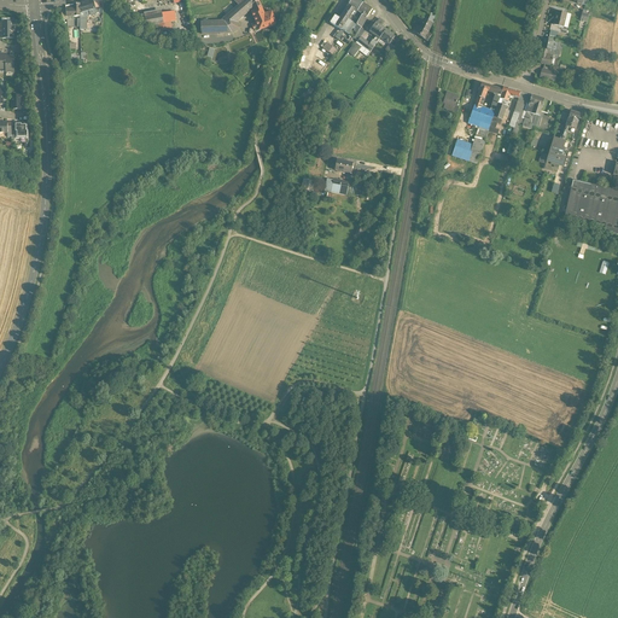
[(363,4),(356,0),(351,0),(345,11),(344,11),(351,16),(355,10),(357,12),(363,4)]
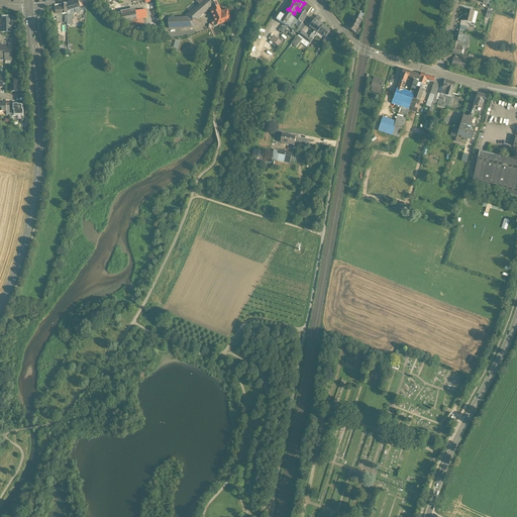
[(78,1),(67,4),(67,11),(70,10),(79,8),(78,1)]
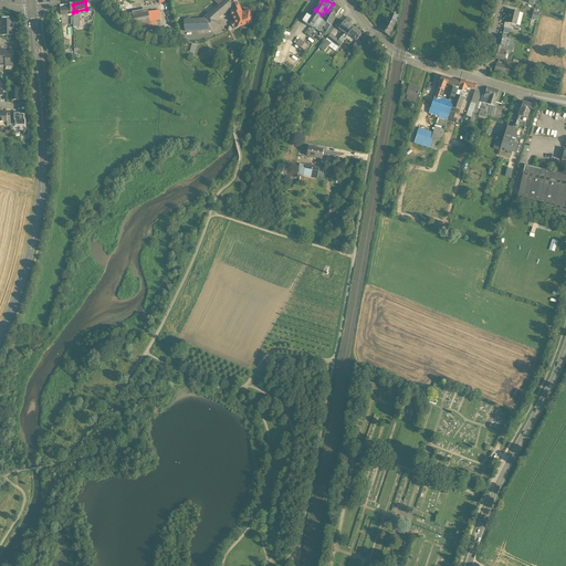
[(237,1),(231,4),(229,7),(230,11),(236,22),(238,28),(253,22),(249,11),(242,13),(237,1)]
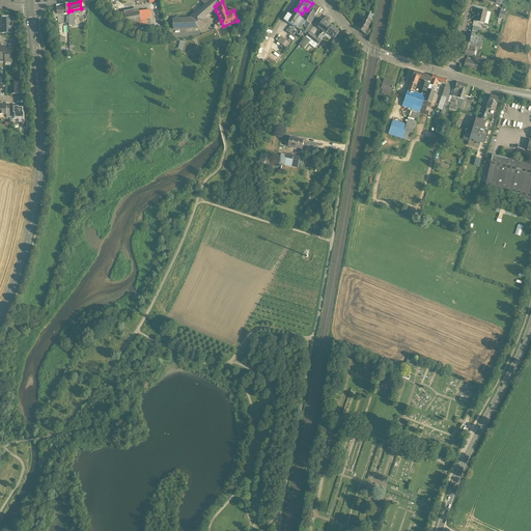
[(206,6),(192,19),(198,28),(204,25),(200,19),(215,6),(212,2),(206,6)]
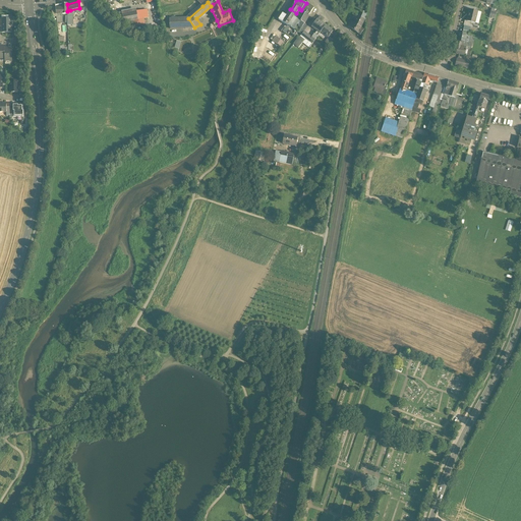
[(304,13),(300,21),(304,24),(304,23),(309,15),(313,8),(306,3),(301,10),(304,12),(304,13)]
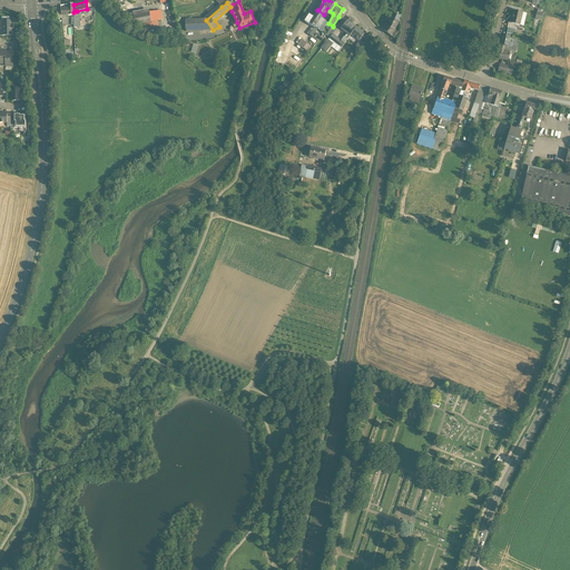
[(324,15),(317,10),(313,20),(307,17),(304,21),(314,28),(315,28),(321,19),(324,15)]
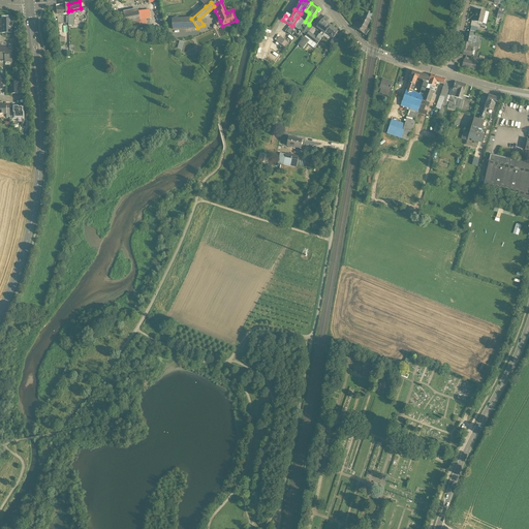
[(149,10),(138,11),(139,20),(150,19),(149,10)]
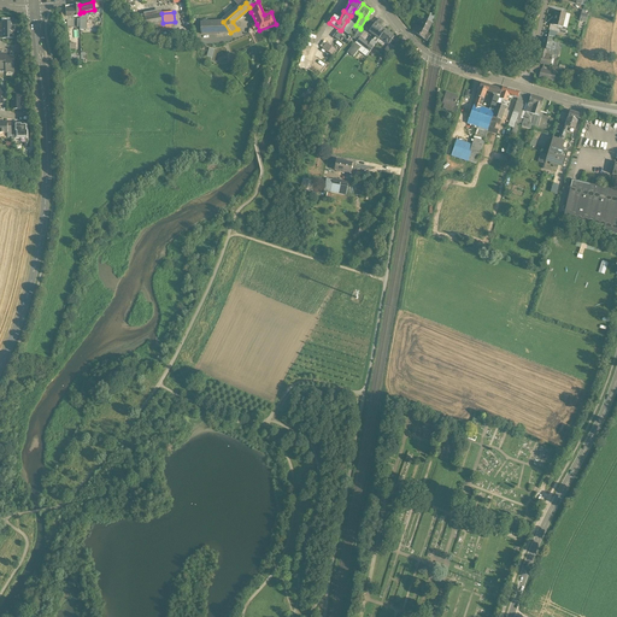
[(565,15),(556,12),(552,25),(558,27),(562,28),(565,15)]
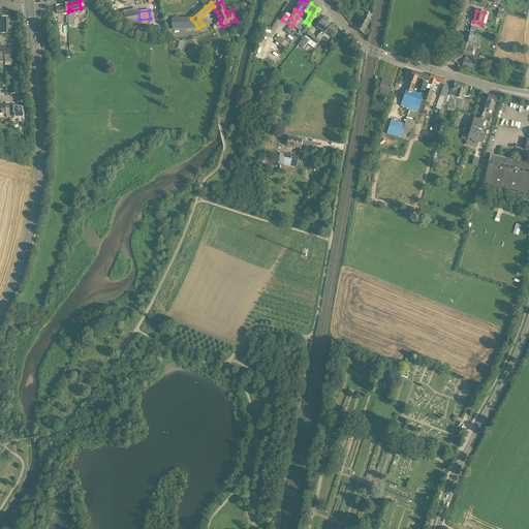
[(135,21),(139,20),(138,11),(123,14),(125,23),(130,22),(135,21)]
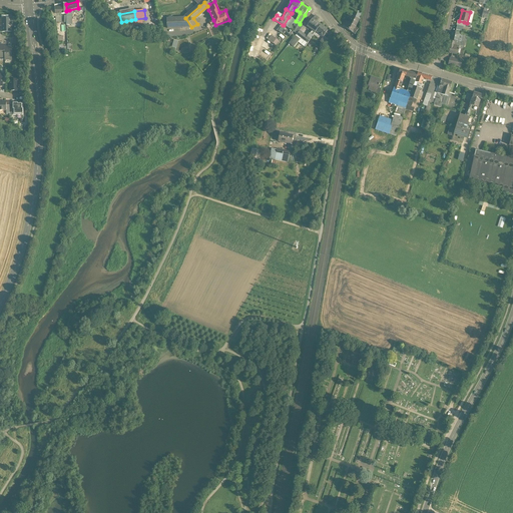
[(356,18),(352,16),(349,23),(356,27),(359,20),(356,18)]
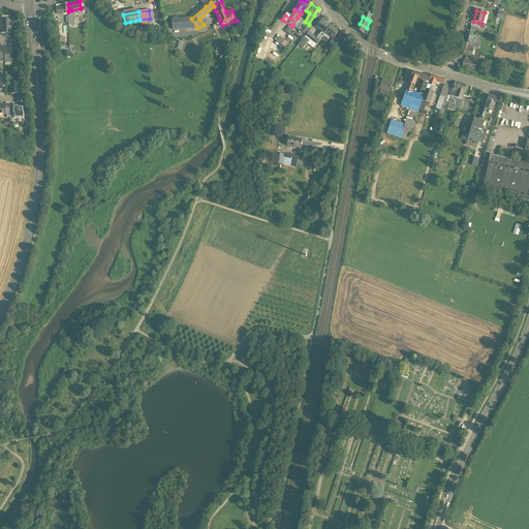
[(305,22),(298,18),(292,26),(303,33),(309,25),(305,22)]
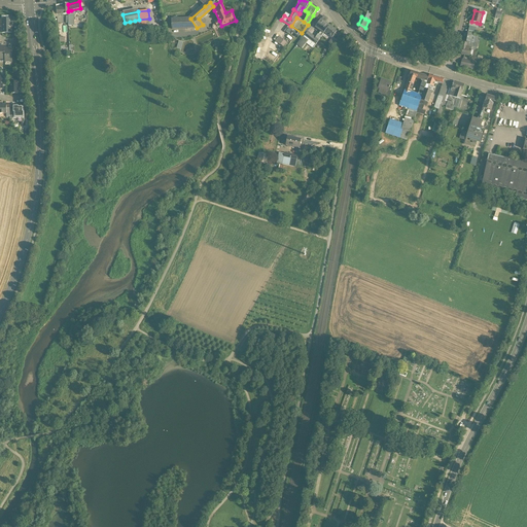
[(190,19),(171,20),(172,30),(187,29),(192,29),(197,28),(190,19)]
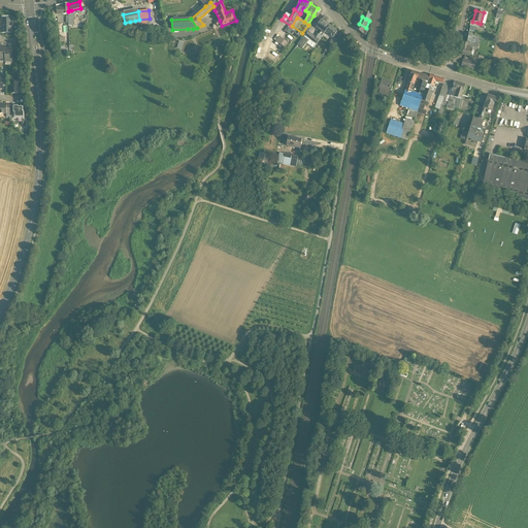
[(11,33),(11,20),(1,20),(1,21),(1,27),(2,33),(11,33)]
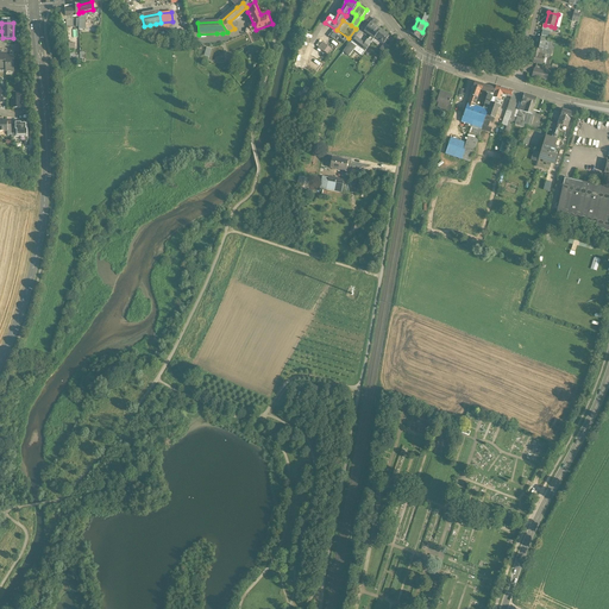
[(371,23),(370,23),(364,32),(370,37),(374,39),(375,38),(381,30),(375,26),(371,23)]
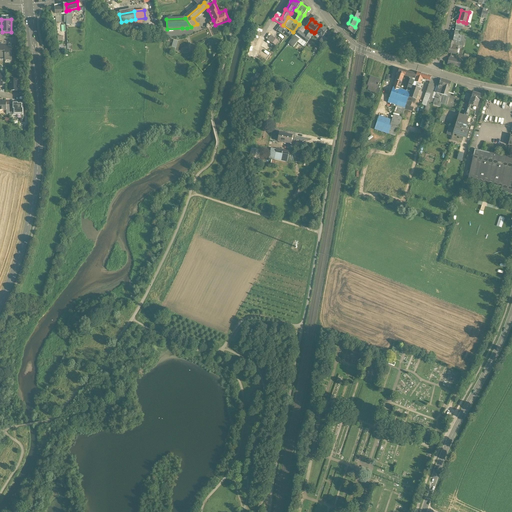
[(299,24),(293,32),(296,34),(299,31),(303,26),(299,23),(299,24)]
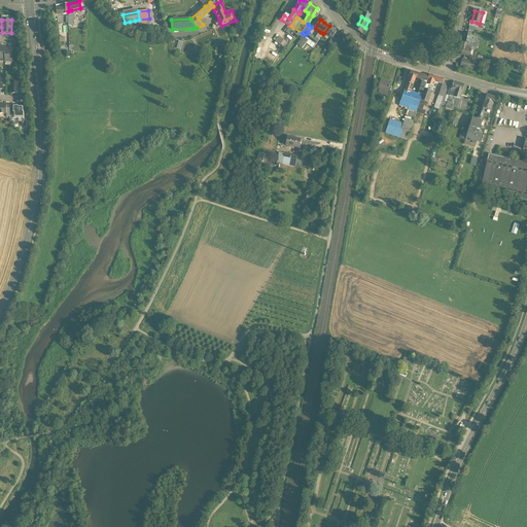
[(365,28),(358,24),(355,29),(364,36),(367,31),(364,29),(365,28)]
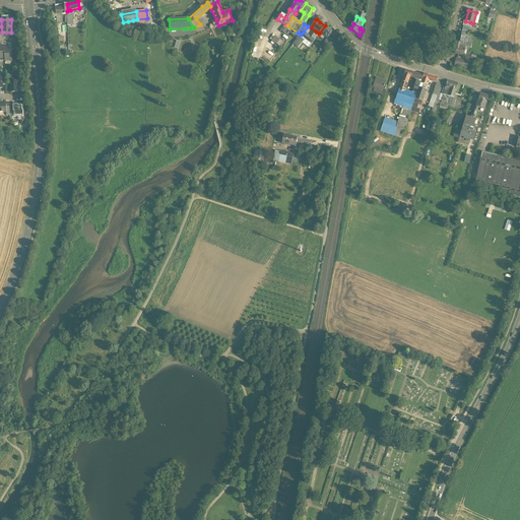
[(332,30),(325,25),(320,33),(323,36),(323,35),(326,37),(327,38),(328,37),(332,30)]
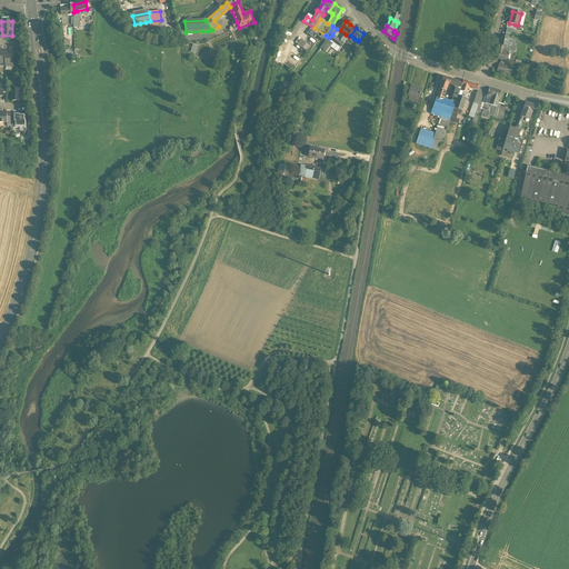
[(343,37),(340,41),(343,45),(349,37),(346,35),(345,37),(343,37)]
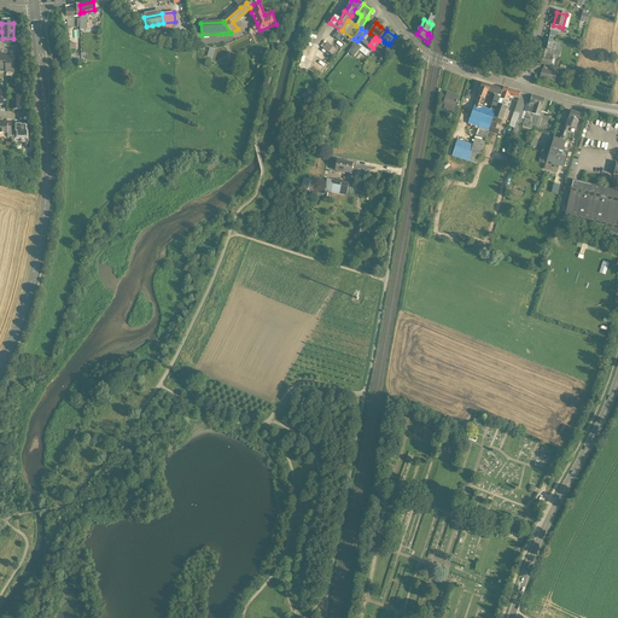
[(549,39),(549,40),(544,40),(542,50),(548,51),(551,51),(553,40),(549,39)]
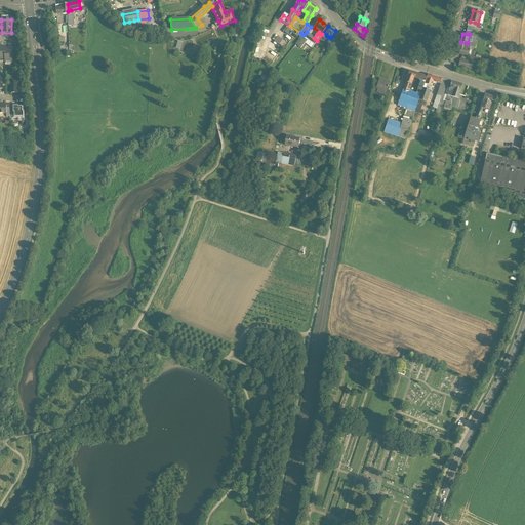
[(314,38),(311,36),(309,40),(315,45),(317,41),(314,38)]
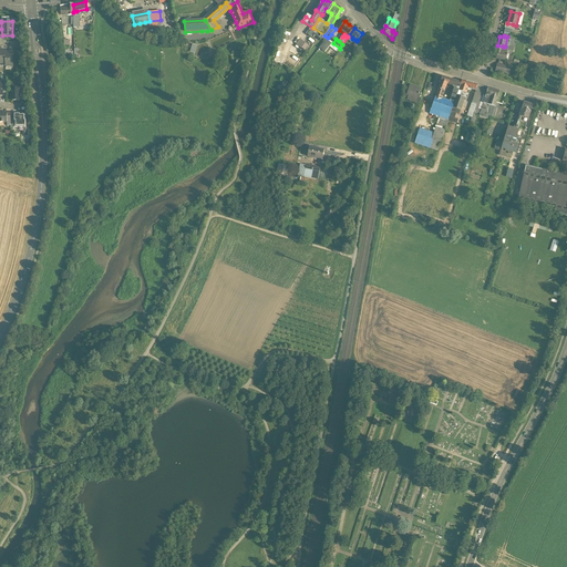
[(305,43),(300,40),(296,44),(301,49),(301,48),(305,43)]
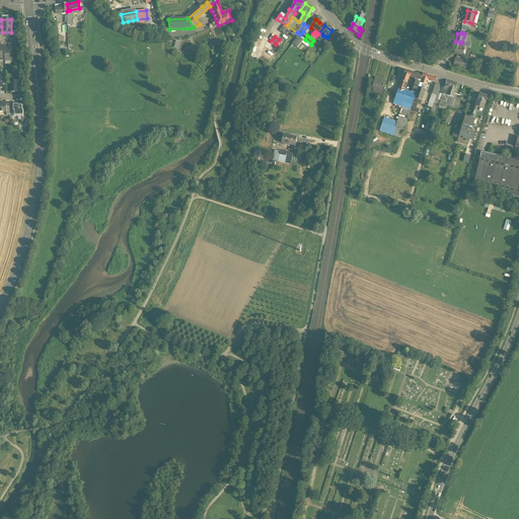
[(299,36),(293,45),(297,48),(303,40),(299,36)]
